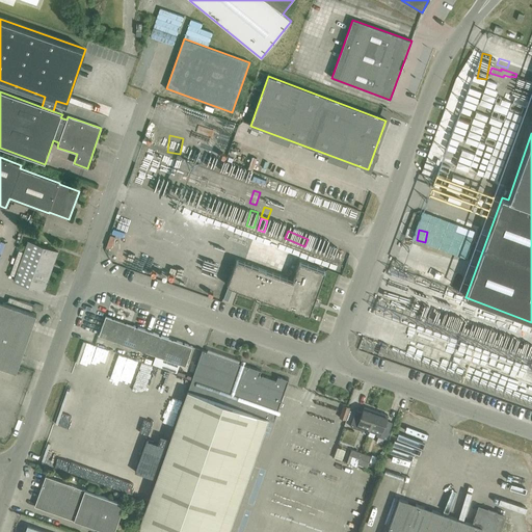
[(57,251),(27,241),(23,254),(19,251),(10,274),(15,276),(14,281),(44,292),(57,251)]
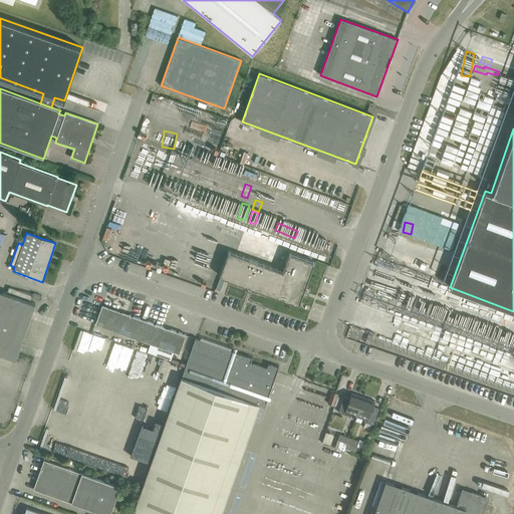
[(282,271),(228,251),(219,276),(249,287),(248,290),(251,292),(253,288),(273,296),(298,305),(301,297),(305,298),(307,292),(304,290),(314,262),(289,253),(282,271)]
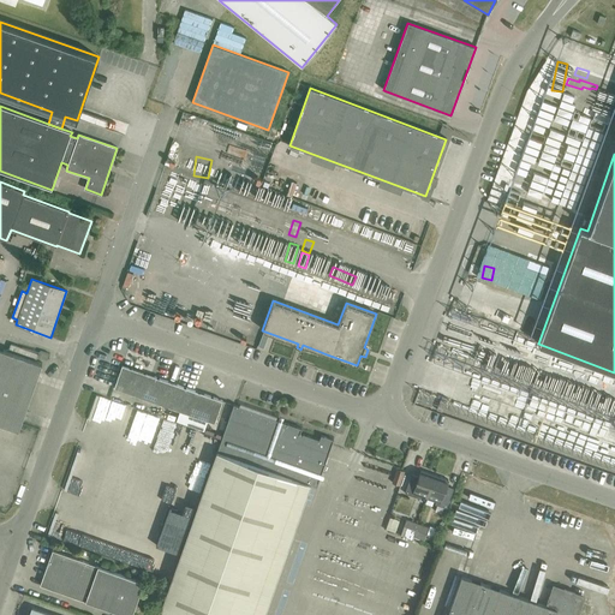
[(0,424),(18,430),(42,364),(0,348),(0,424)]
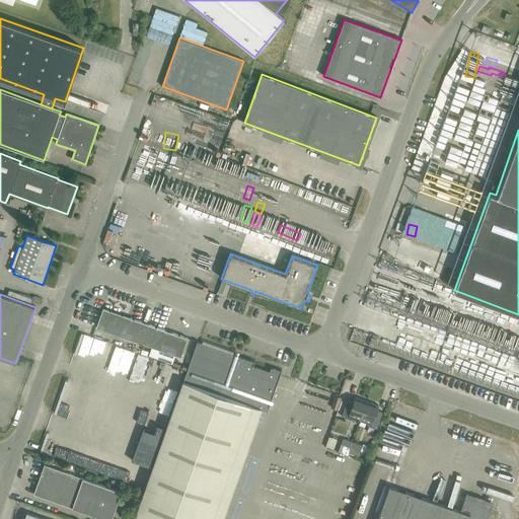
[(150,347),(156,327),(130,317),(130,318),(103,309),(100,317),(99,317),(96,327),(150,347)]
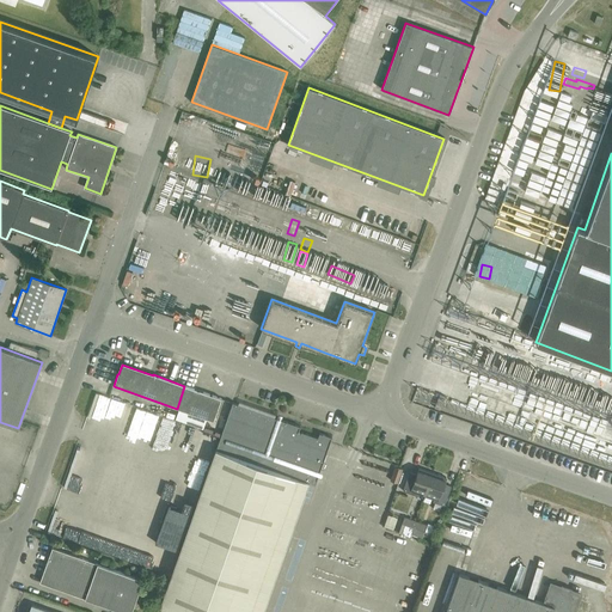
[(184,386),(177,409),(213,421),(221,399),(184,386)]
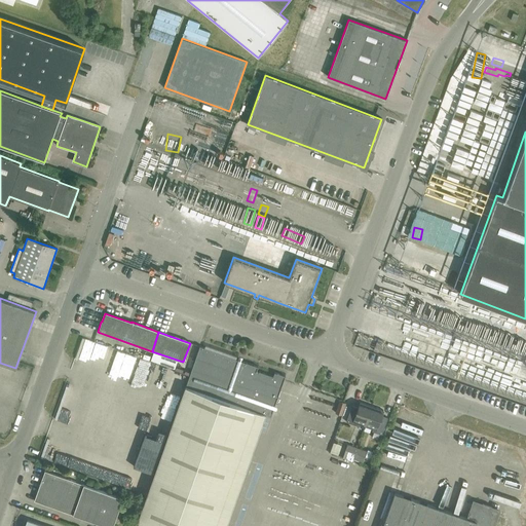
[(258,367),(199,346),(136,525),(214,525),(255,412),(270,417),(285,376),(274,373),(273,376),(257,371),(258,367)]
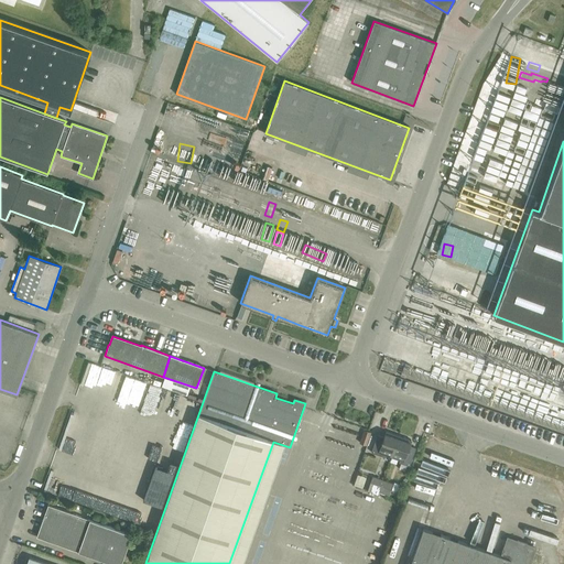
[(323,425),(326,414),(317,412),(314,423),(323,425)]
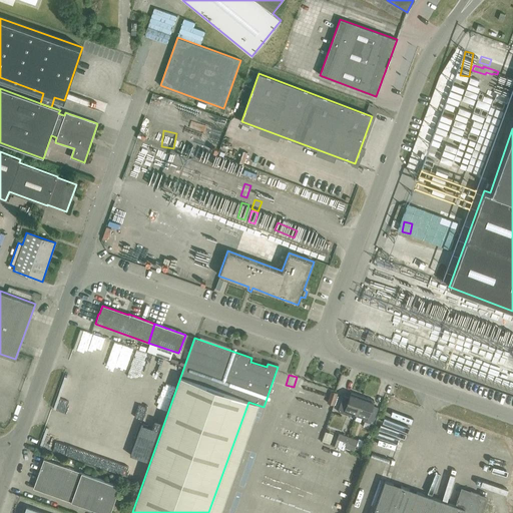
[(85,414),(93,386),(74,381),(70,394),(74,395),(70,410),(85,414)]
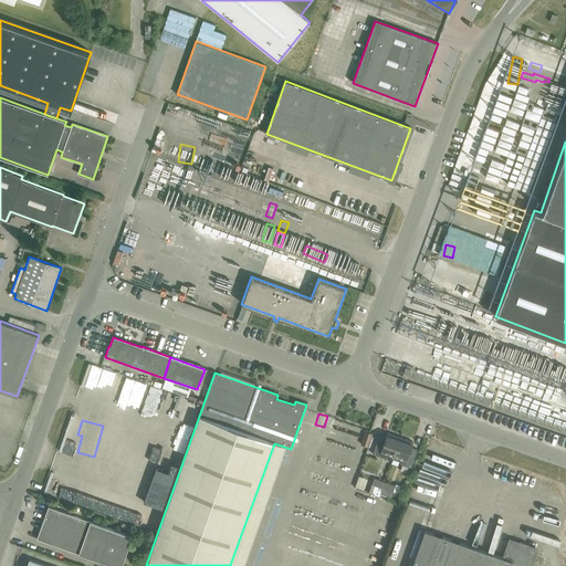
[(0,465),(6,468),(14,438),(0,433),(0,465)]
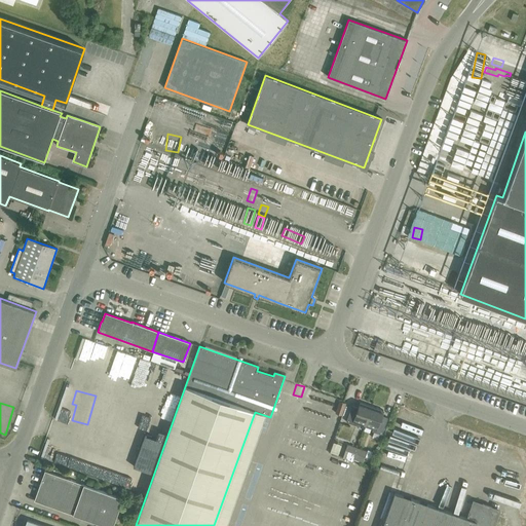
[(357,423),(365,426),(372,407),(360,403),(358,408),(351,406),(346,422),(355,425),(357,423)]
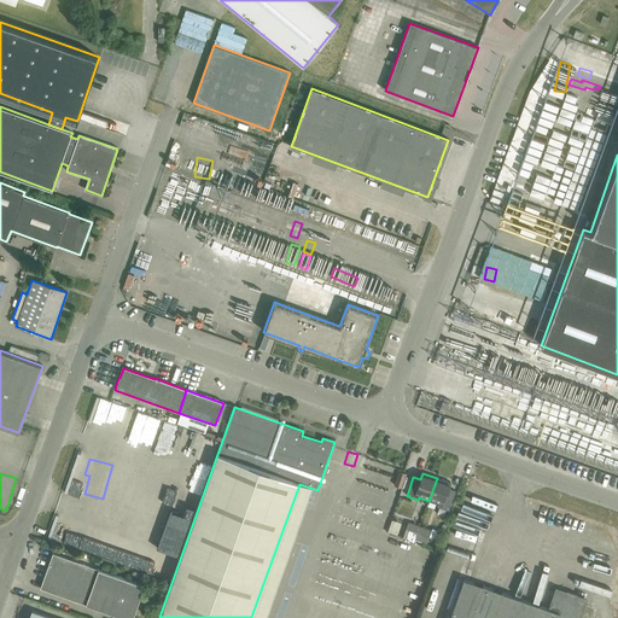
[(450,483),(437,478),(429,501),(438,505),(437,507),(449,511),(455,491),(448,489),(450,483)]
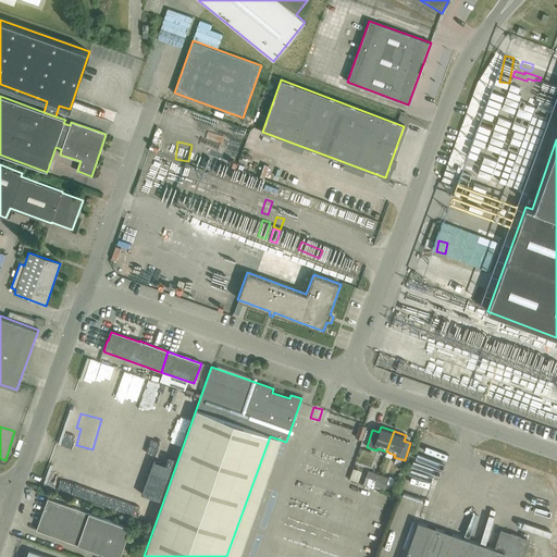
[(51,481),(60,484),(65,472),(56,468),(51,481)]
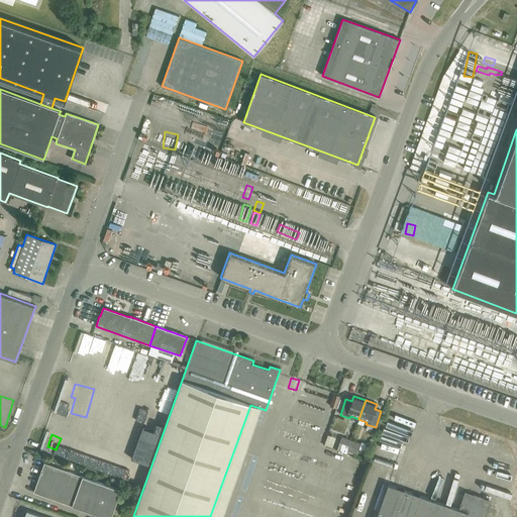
[(329,435),(327,444),(335,446),(338,438),(329,435)]
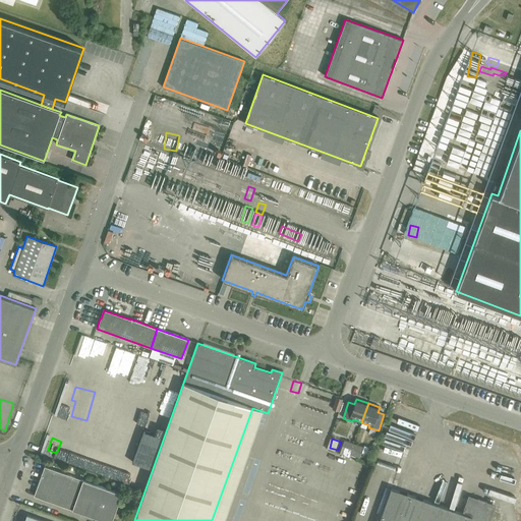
[(350,455),(353,444),(345,441),(343,447),(345,447),(343,453),(350,455)]
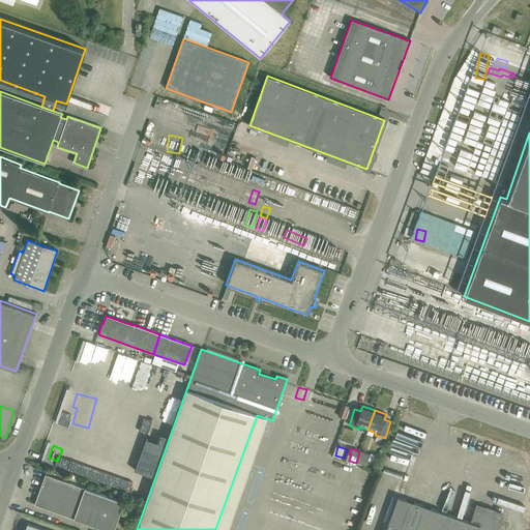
[(370,454),(359,451),(356,463),(365,466),(370,454)]
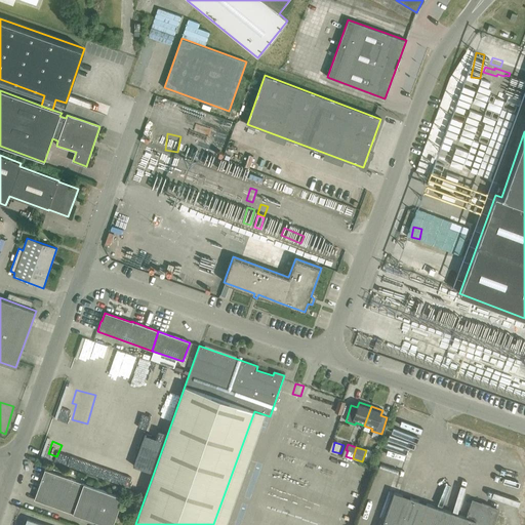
[(74,462),(77,454),(69,452),(66,459),(74,462)]
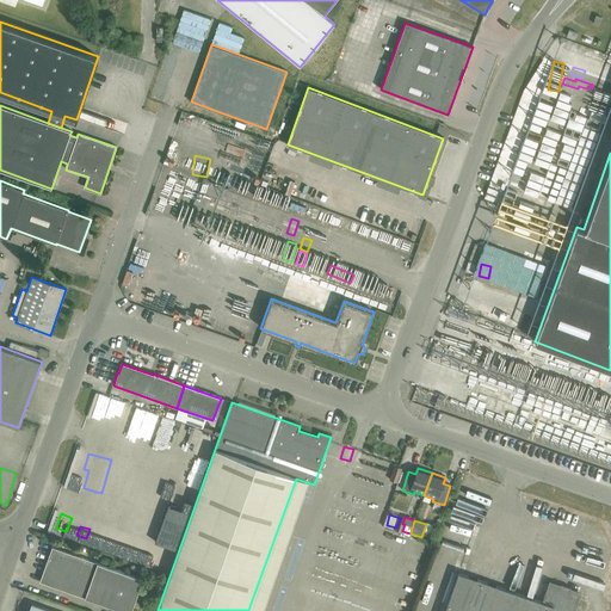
[(136,537),(124,537),(124,541),(115,541),(115,553),(136,553),(136,537)]
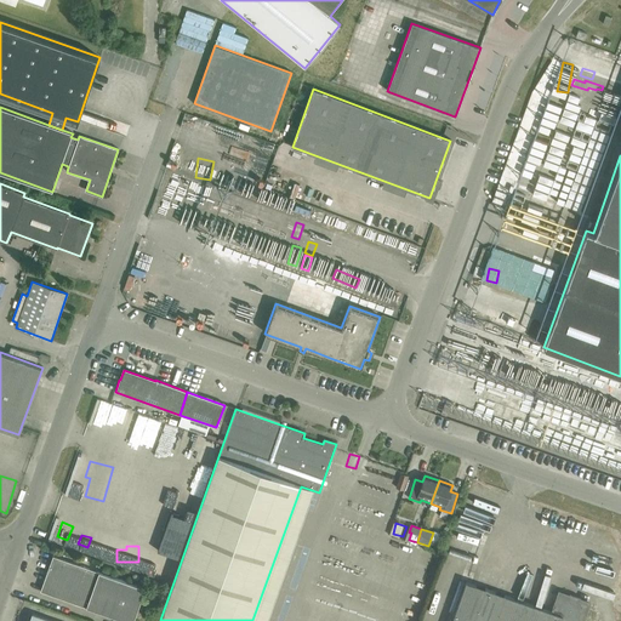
[(131,620),(143,588),(52,556),(40,592),(124,620),(131,620)]
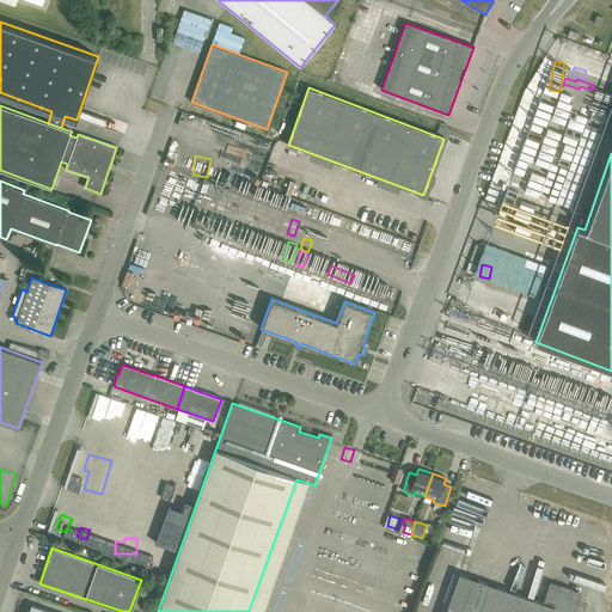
[(544,604),(459,574),(445,611),(573,611),(580,594),(551,585),(544,604)]
